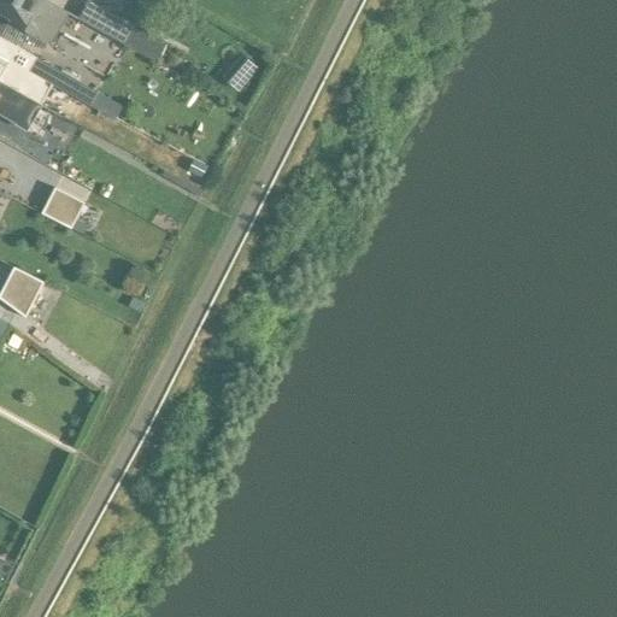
[(69,15),(42,0),(0,0),(0,15),(9,21),(6,25),(50,50),(69,15)]
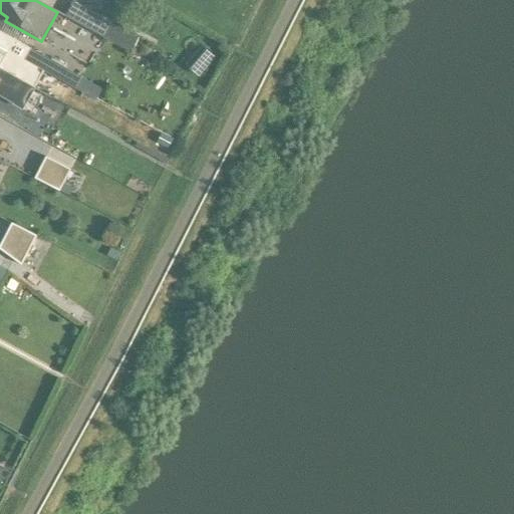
[(140,37),(73,1),(65,16),(132,52),(140,37)]
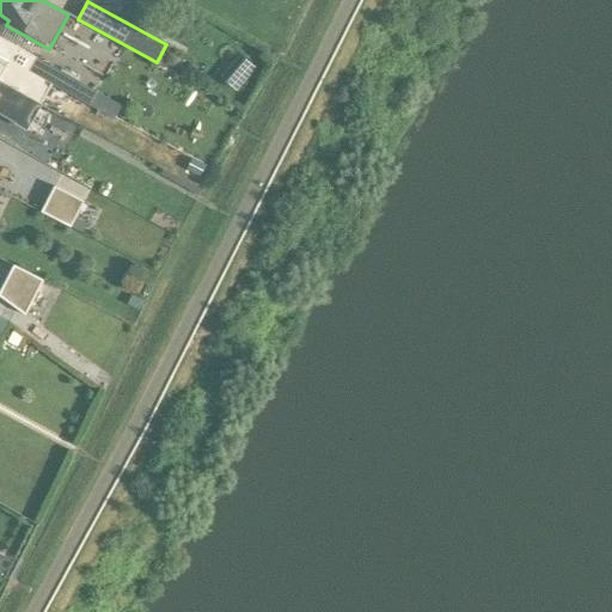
[(0,83),(40,104),(49,87),(29,77),(37,59),(0,38),(0,83)]
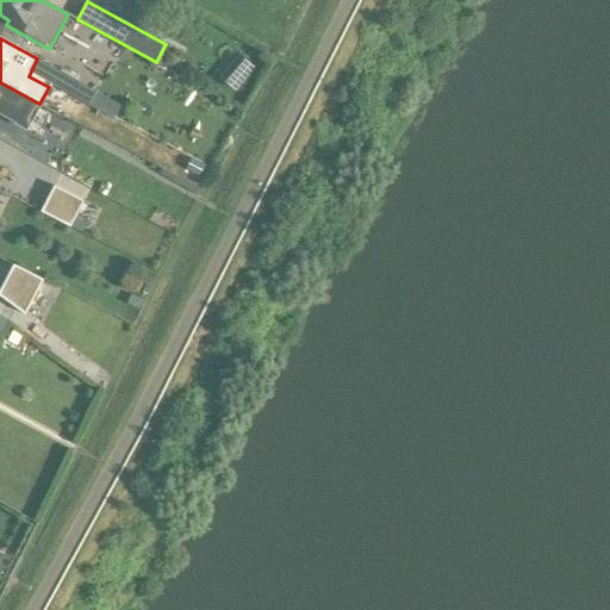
[(50,85),(89,106),(95,93),(37,58),(29,76),(49,87),(50,85)]
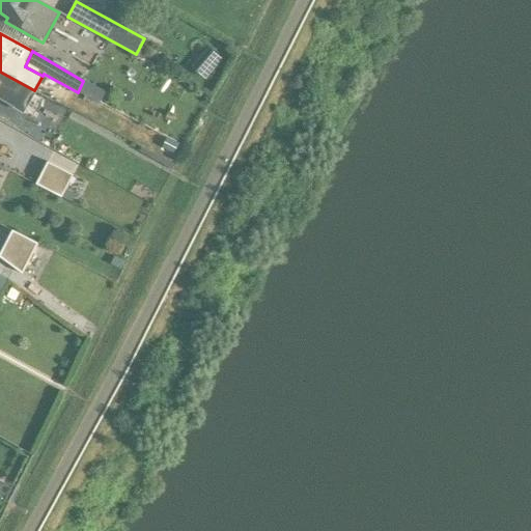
[(0,72),(0,101),(23,114),(36,92),(0,72)]
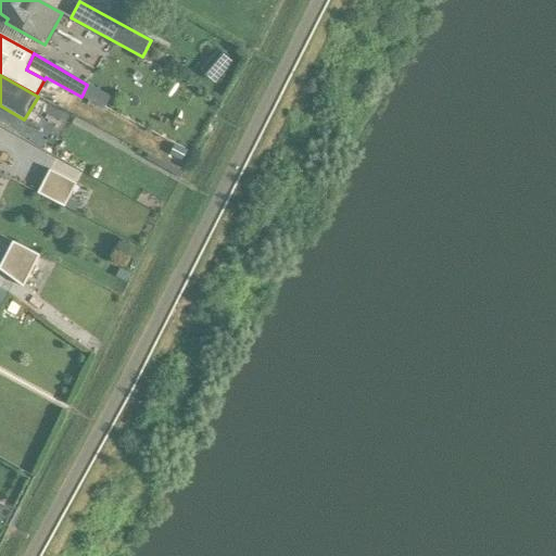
[(51,167),(40,194),(66,205),(77,178),(51,167)]
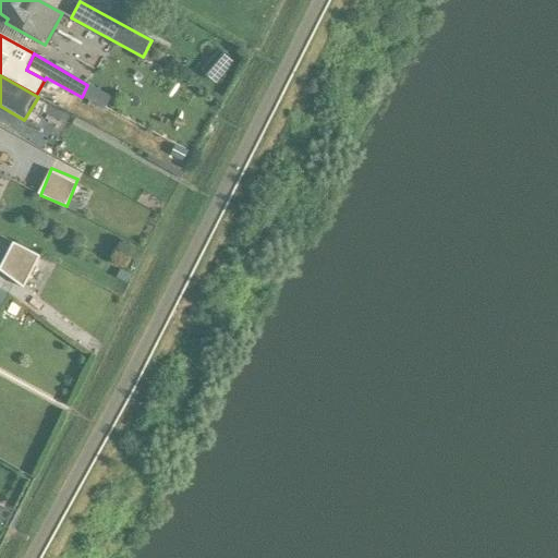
[(0,266),(0,271),(23,289),(39,257),(12,243),(0,266)]
